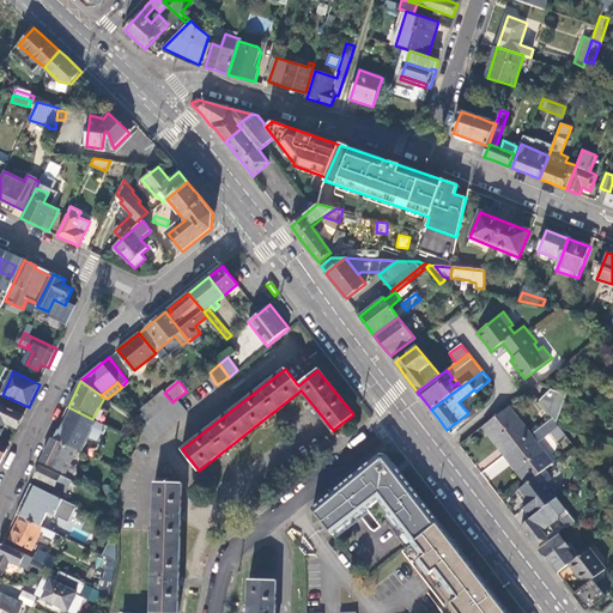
[(552,389),(539,402),(552,419),(556,424),(568,395),(552,389)]
